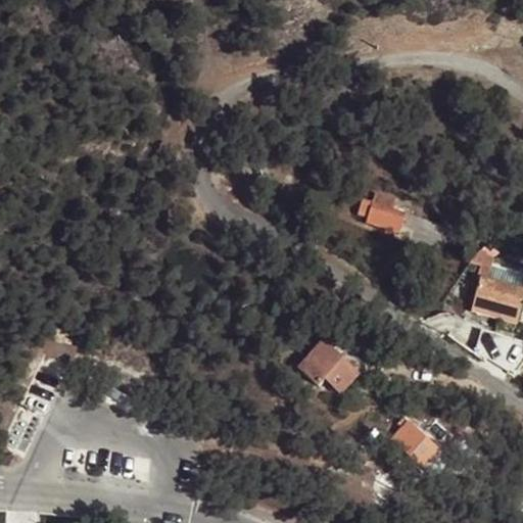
[(362,202),(358,215),(367,217),(365,222),(399,234),(406,217),(392,212),(395,203),(374,196),(371,205),(362,202)]
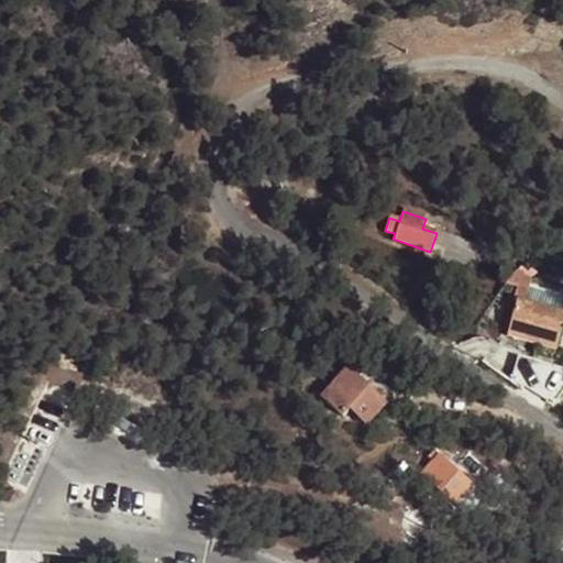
[(516,271),(505,284),(518,288),(516,295),(526,297),(528,287),(519,284),(521,276),(522,273),(516,271)]
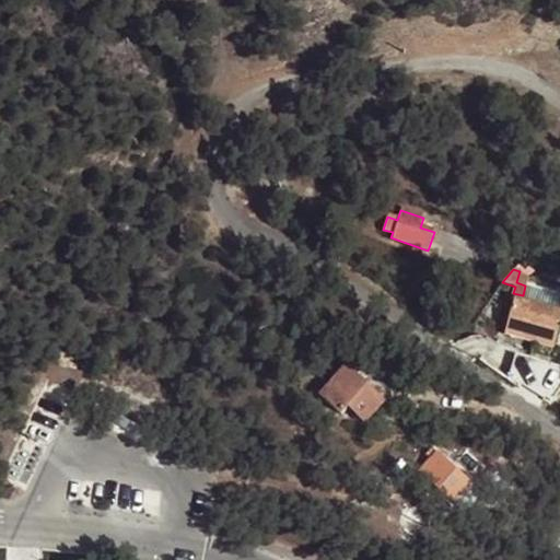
[(527,277),(518,275),(516,282),(525,286),(527,277)]
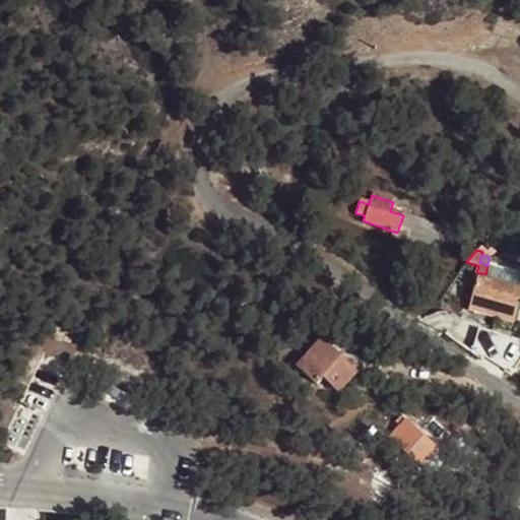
[(468,311),(514,324),(519,303),(519,298),(493,290),(495,282),(477,278),(468,311)]
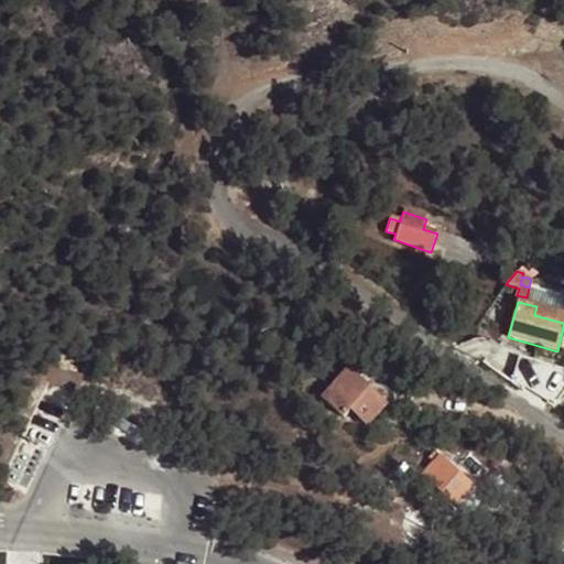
[(534,315),(563,323),(563,314),(537,306),(534,315)]
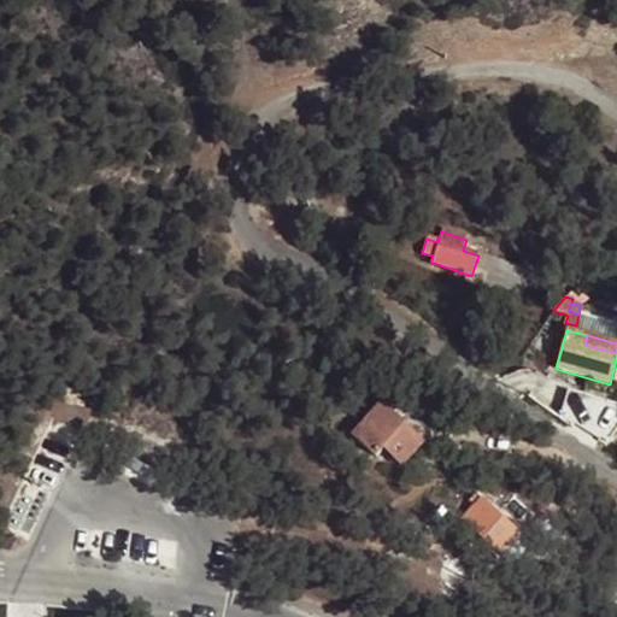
[(611,405),(568,392),(562,413),(605,427),(611,405)]
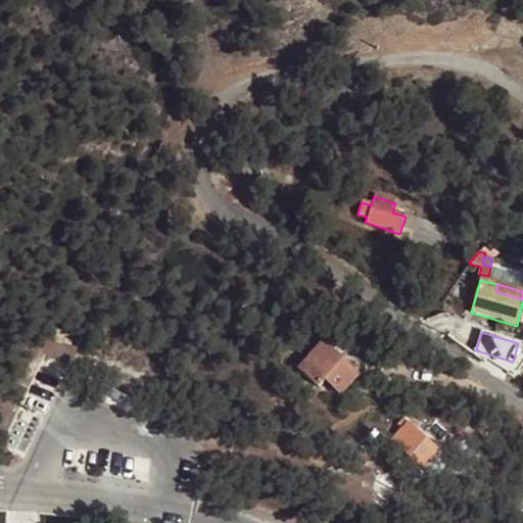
[(332,336),(300,369),(320,386),(327,379),(341,393),(366,368),(332,336)]
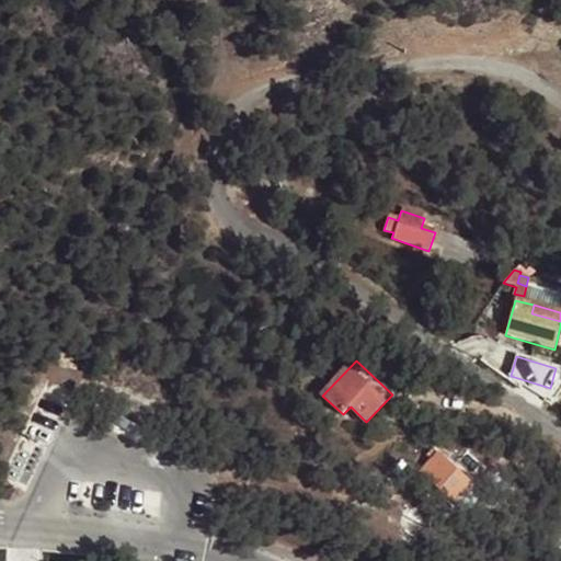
[(560,369),(556,368),(550,388),(560,390),(560,369)]
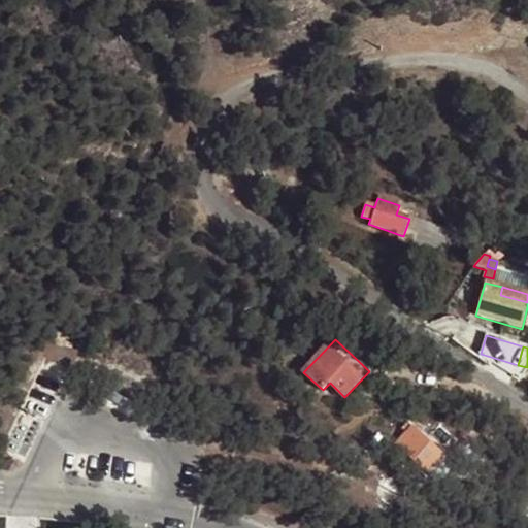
[(99,393),(118,403),(122,395),(103,386),(99,393)]
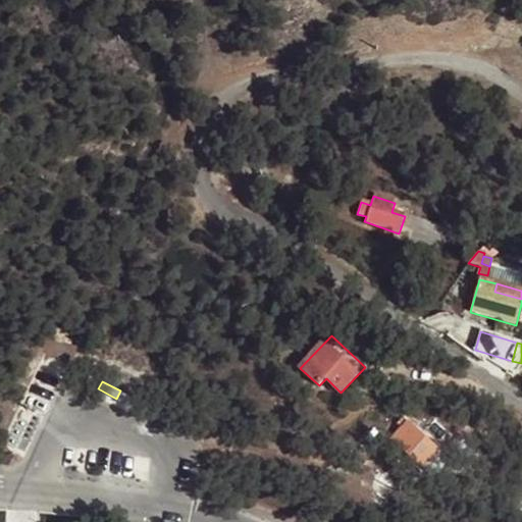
[(394,439),(422,466),(436,451),(420,435),(402,419),(398,424),(403,428),(394,439)]
